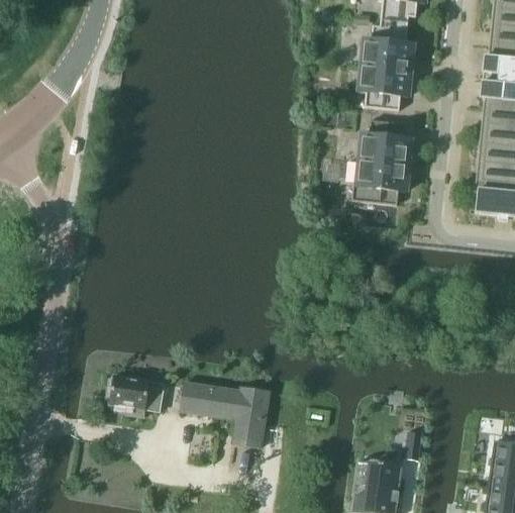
[(384,0),(381,24),(374,23),(373,38),(365,37),(359,90),(367,91),(366,105),(400,108),(402,94),(409,95),(414,42),(407,41),(409,14),(416,15),(418,1),(425,1),(425,0),(384,0)]
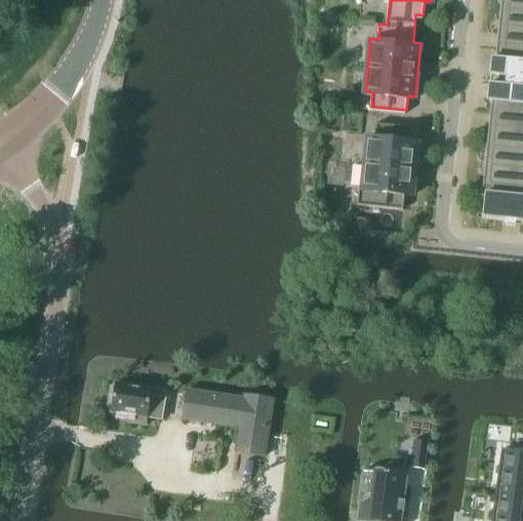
[(493,86),(492,96),(492,97),(491,110),(490,124),(483,194),(486,195),(484,214),(505,215),(508,216),(507,222),(516,222),(516,217),(518,217),(522,217),(522,0),(501,0),(499,30),(497,44),(497,46),(496,56),(495,68),(492,67),(490,85),(493,86)]
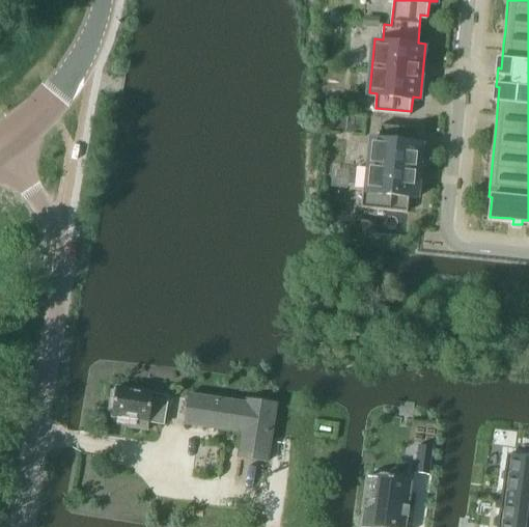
[(417,125),(382,121),(381,136),(373,136),(368,187),(364,187),(362,204),(410,209),(411,194),(418,195),(423,140),(416,139),(417,125)]
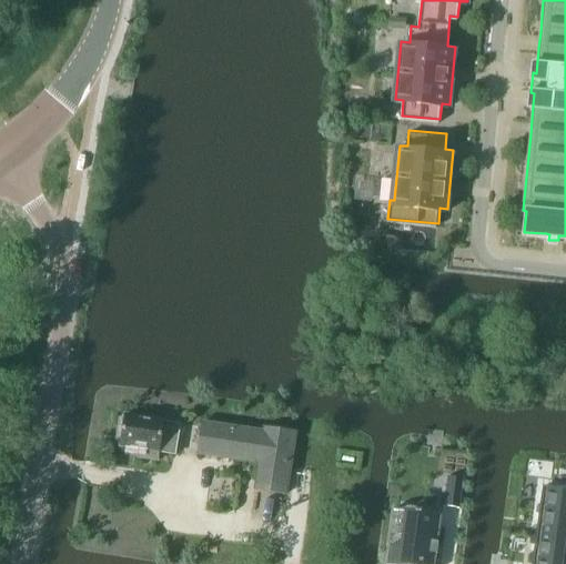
[(374,181),(355,180),(354,199),(373,200),(374,181)]
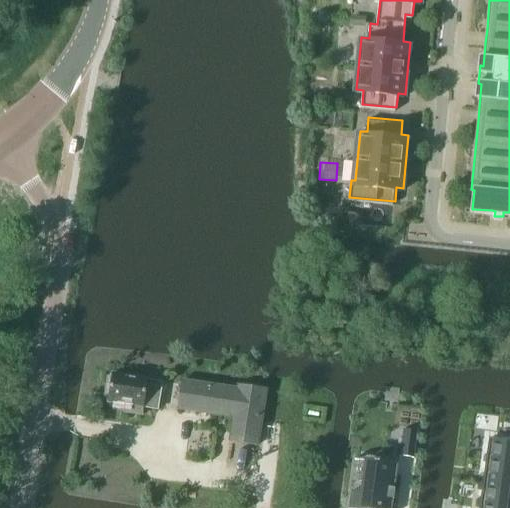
[(338,210),(336,219),(359,223),(361,213),(338,210)]
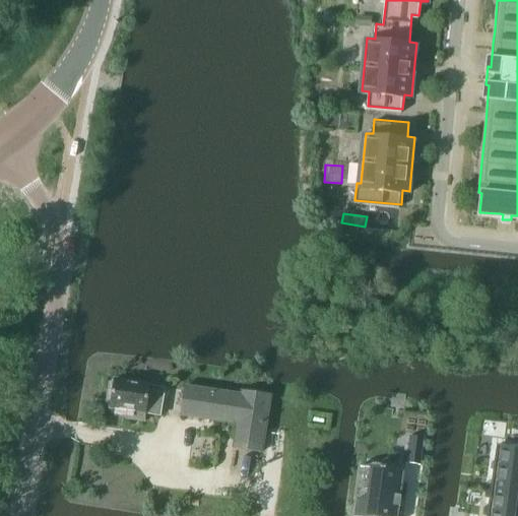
[(162,384),(116,377),(116,379),(114,378),(112,379),(111,381),(110,389),(110,390),(113,392),(111,404),(128,407),(128,414),(145,417),(146,410),(159,412),(163,393),(160,393),(162,384)]
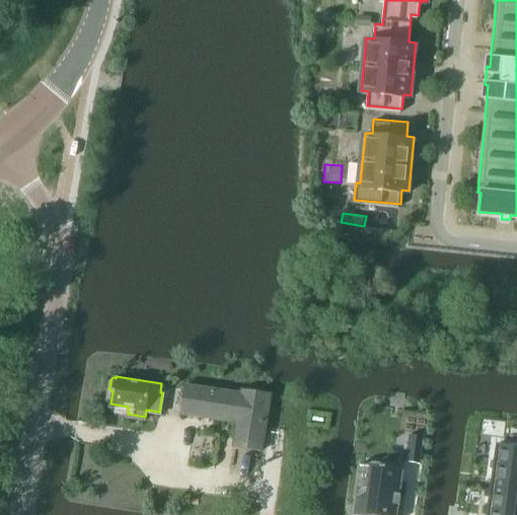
[(185,381),(180,411),(223,417),(237,419),(233,444),(262,448),(264,429),(270,391),(242,387),(241,390),(227,388),(185,381)]
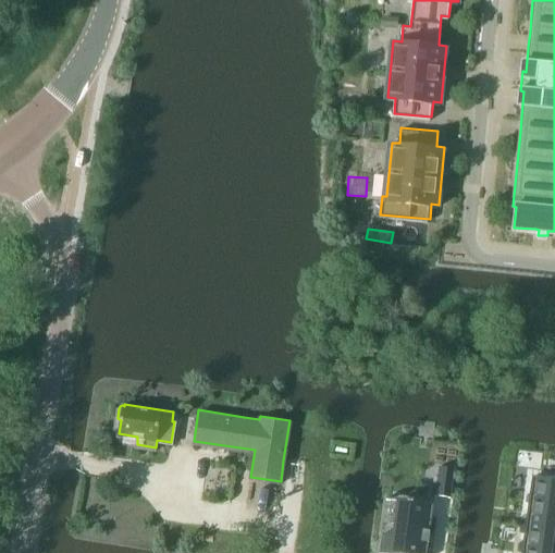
[(440,464),(435,493),(452,495),(455,466),(440,464)]
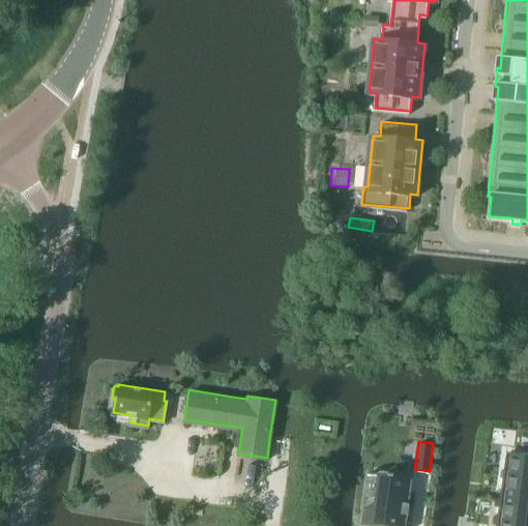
[(503,474),(500,495),(527,498),(527,453),(506,450),(503,474)]
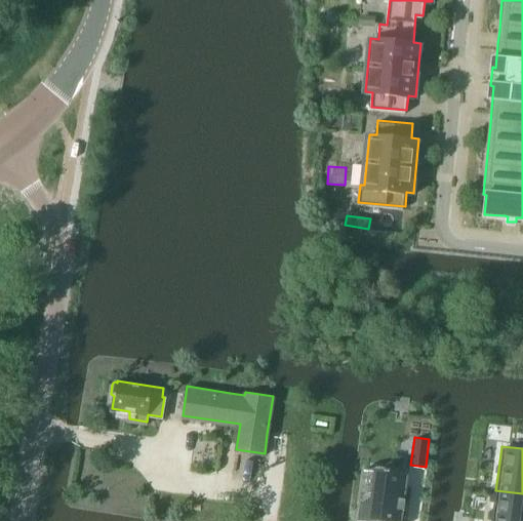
[(358,518),(358,520),(366,520),(402,520),(409,473),(365,467),(364,469),(373,470),(367,519),(358,518)]
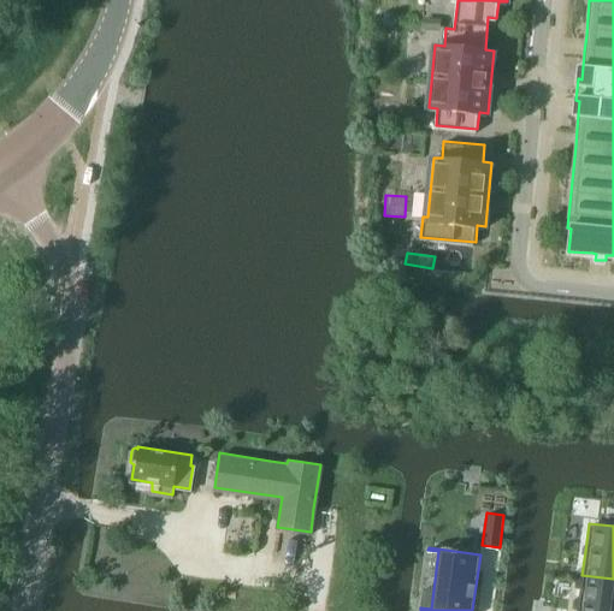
[(613,579),(582,575),(577,610),(613,610),(613,579)]
